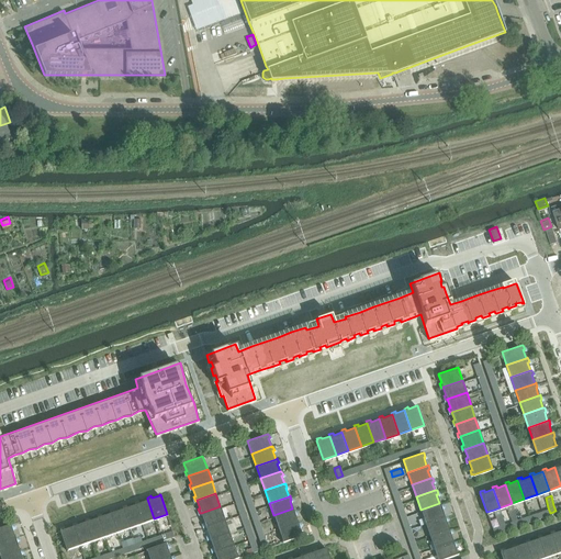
[(135,503),(142,523),(154,518),(147,499),(138,502),(138,500),(134,502),(135,503)]
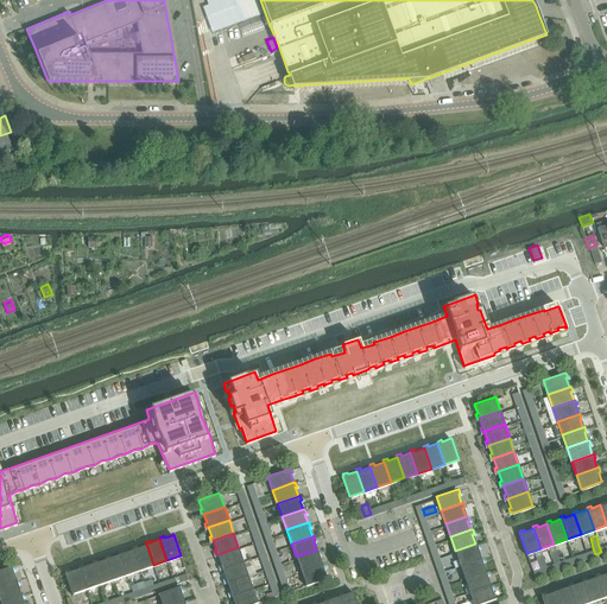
[(455,551),(460,564),(480,557),(476,548),(479,547),(478,542),(475,544),(455,551)]
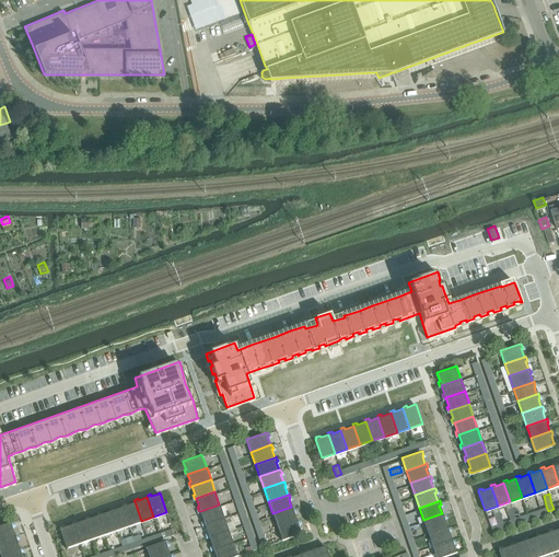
[(141,521),(135,501),(126,505),(126,502),(121,505),(121,506),(128,525),(141,521)]
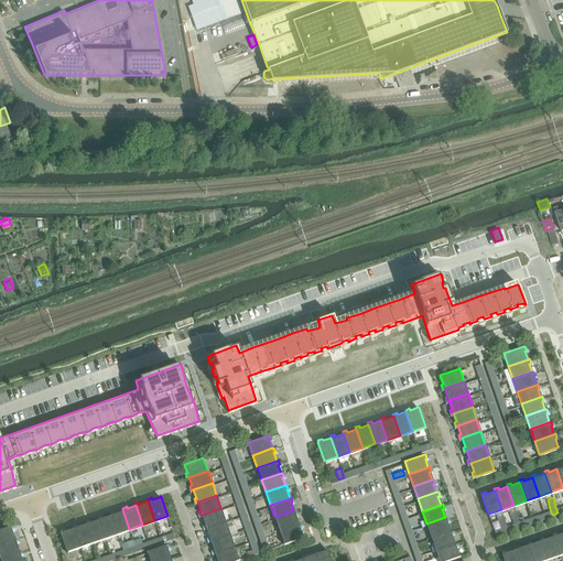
[(513,505),(508,507),(512,522),(515,528),(517,527),(519,526),(520,526),(519,520),(513,505)]
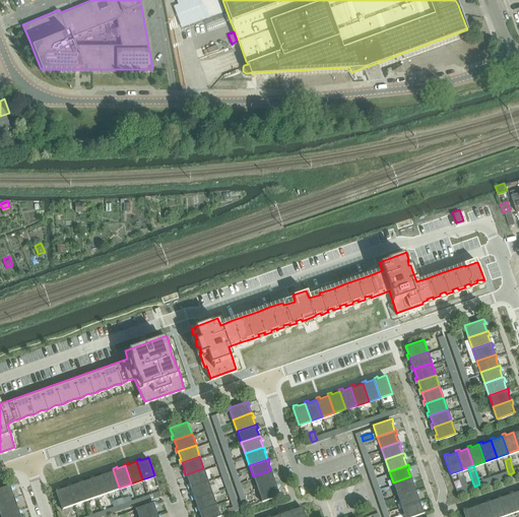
[(376,470),(379,477),(389,473),(385,466),(376,470)]
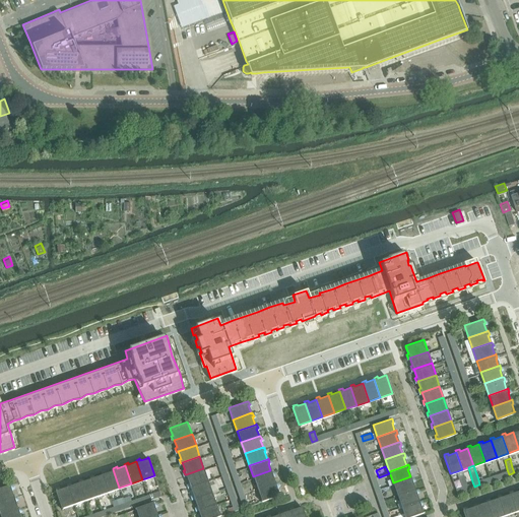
[(207,479),(203,468),(186,474),(189,481),(187,482),(188,486),(190,486),(207,479)]
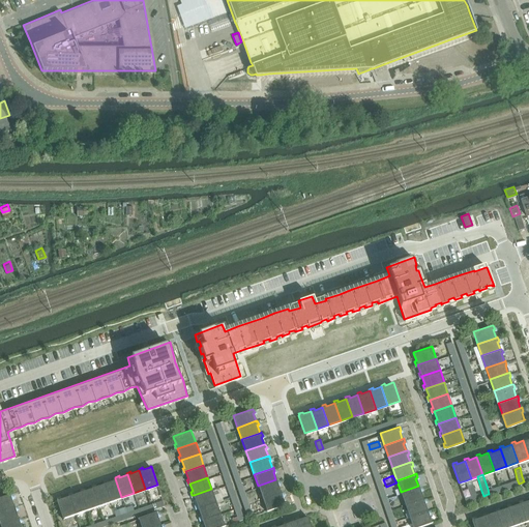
[(104,482),(110,501),(121,497),(115,478),(108,481),(107,479),(104,481),(104,482)]
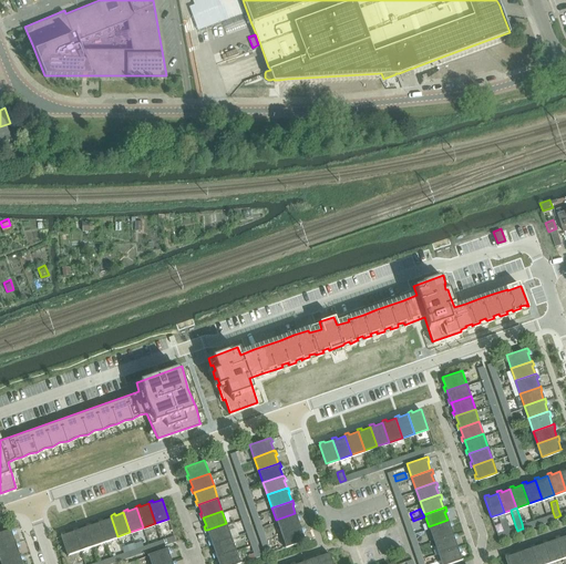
[(504,512),(498,514),(503,530),(505,535),(507,534),(510,533),(511,533),(508,527),(504,512)]
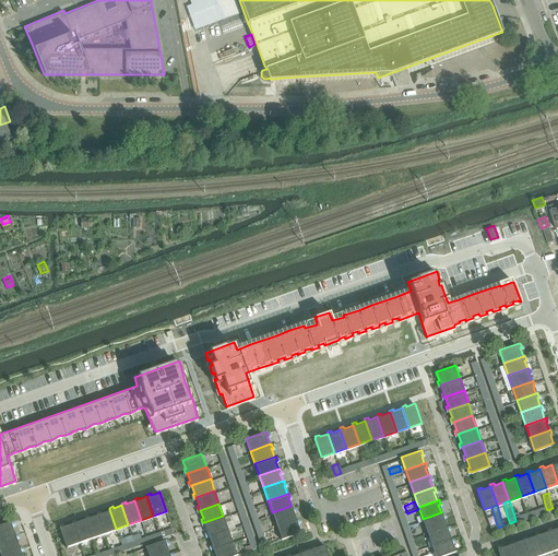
[(291,506),(272,512),(276,524),(295,518),(293,510),(294,509),(293,506),(291,506)]
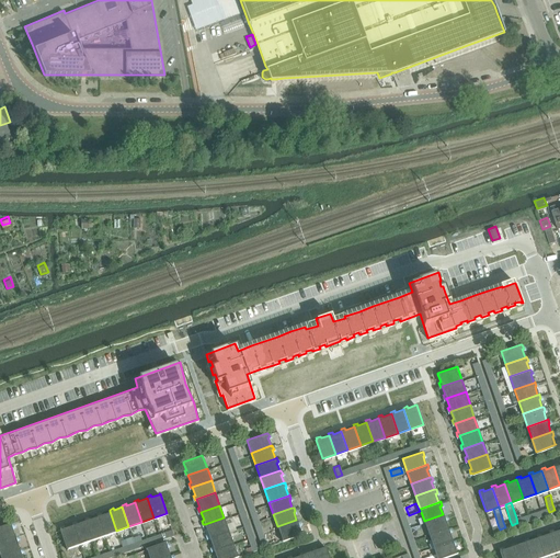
[(116,531),(110,511),(101,514),(101,512),(96,514),(98,515),(104,535),(116,531)]
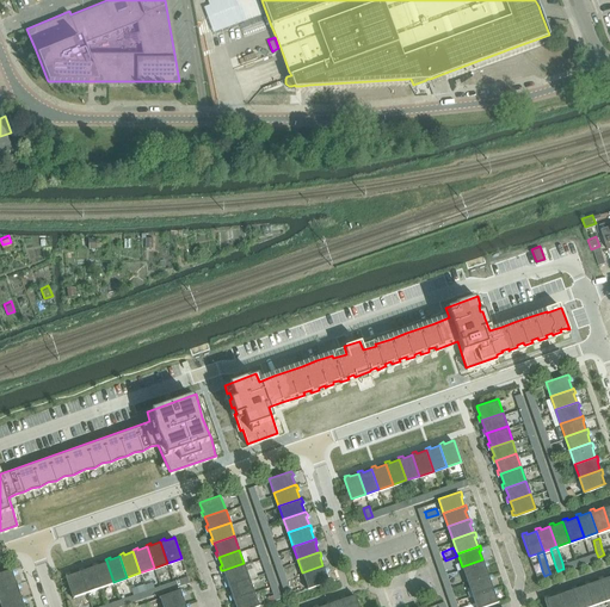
[(462,567),(467,580),(487,573),(484,564),(486,563),(485,559),(482,559),(462,567)]
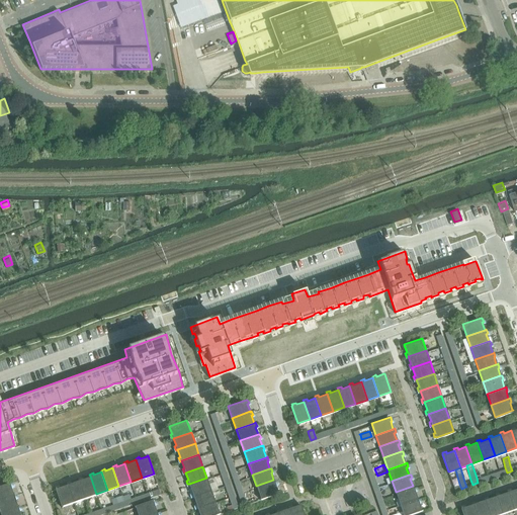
[(96,494),(90,476),(82,479),(82,477),(78,478),(78,480),(84,497),(96,494)]
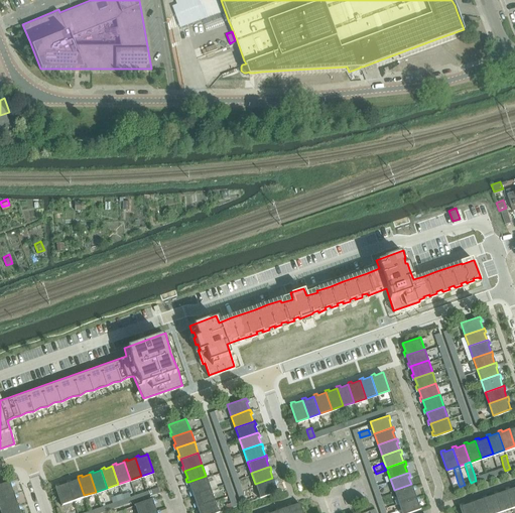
[(192,493),(210,487),(206,476),(188,482),(191,490),(189,490),(190,494),(192,493)]
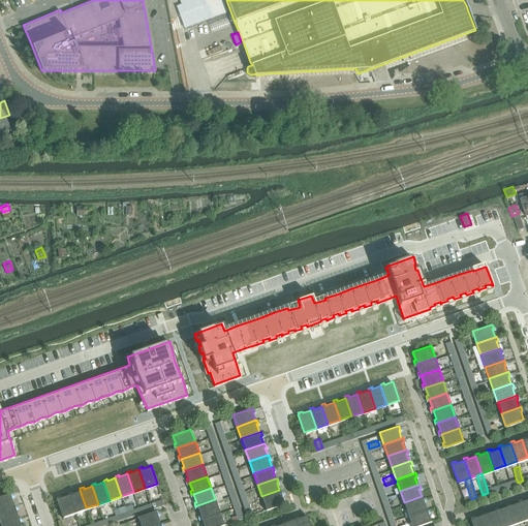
[(86,507),(80,490),(72,493),(71,491),(68,492),(68,494),(74,512),(86,507)]
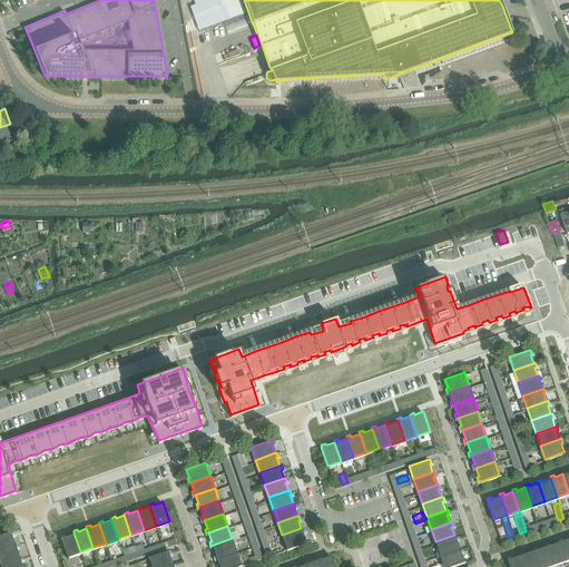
[(301,528),(282,535),(286,548),(306,541),(305,541),(303,533),(304,533),(303,528),(301,528)]
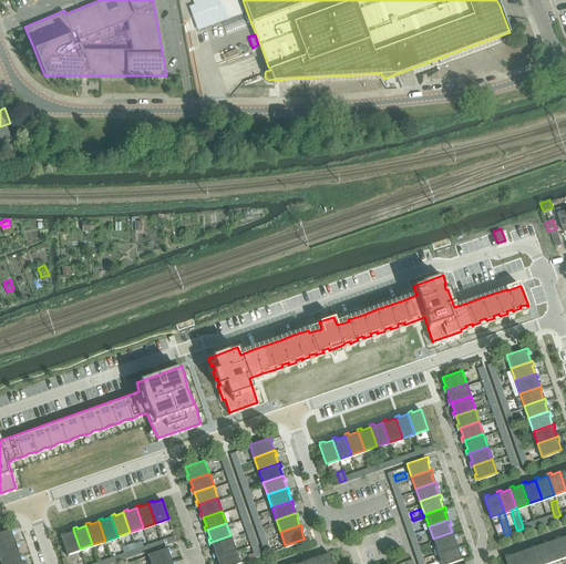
[(10,527),(0,531),(0,545),(14,541),(11,532),(13,532),(12,527),(10,527)]
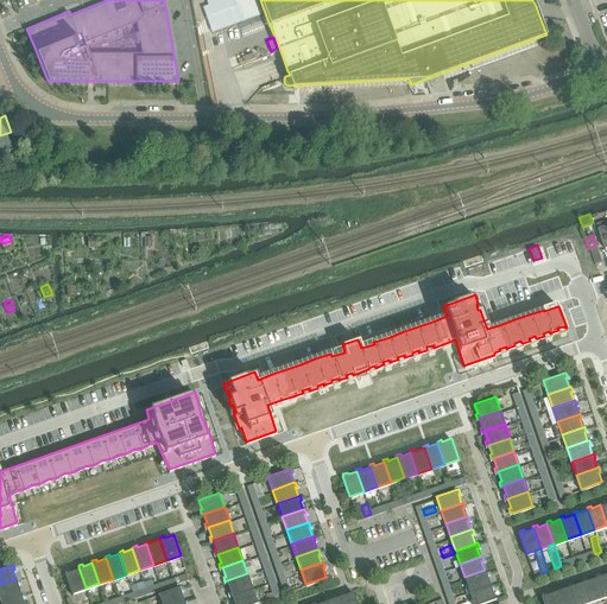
[(86,587),(78,567),(70,571),(69,568),(64,570),(65,572),(64,572),(71,593),(86,587)]
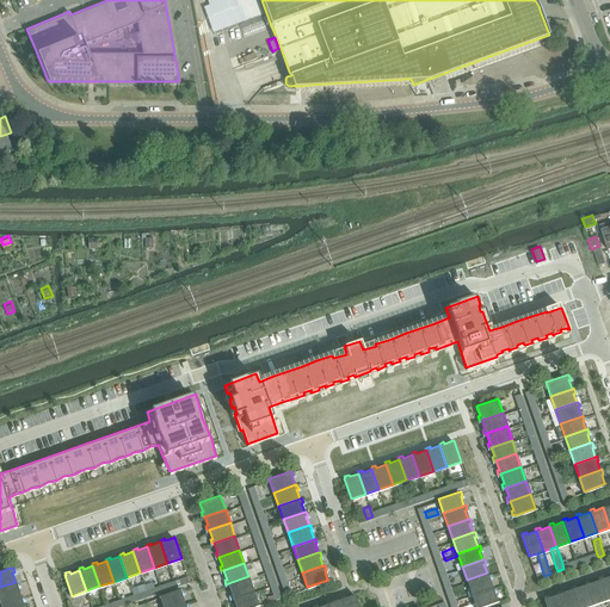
[(470,594),(492,587),(488,577),(491,577),(488,573),(487,573),(467,580),(469,588),(470,594)]
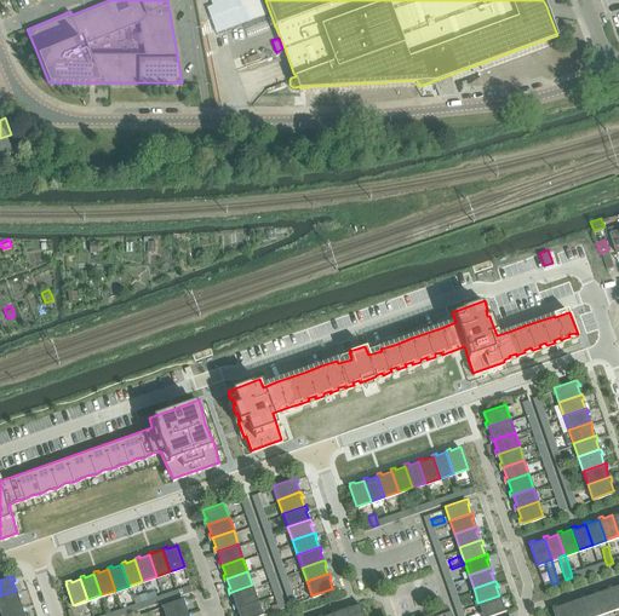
[(618,606),(618,582),(612,586),(611,585),(606,586),(607,587),(614,609),(618,606)]
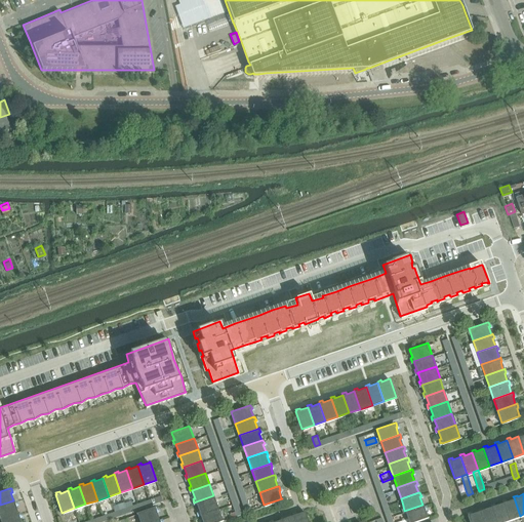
[(217,508),(213,495),(196,502),(199,510),(197,510),(198,514),(200,514),(217,508)]
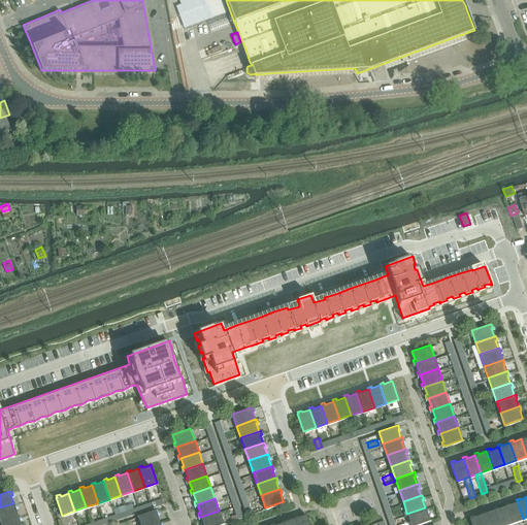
[(523,519),(517,500),(508,503),(508,502),(504,503),(505,504),(512,523),(523,519)]
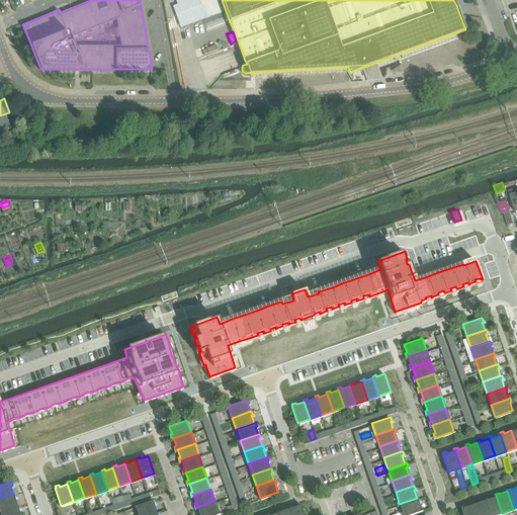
[(0,511),(17,505),(14,498),(16,497),(14,493),(13,494),(0,498),(0,511)]
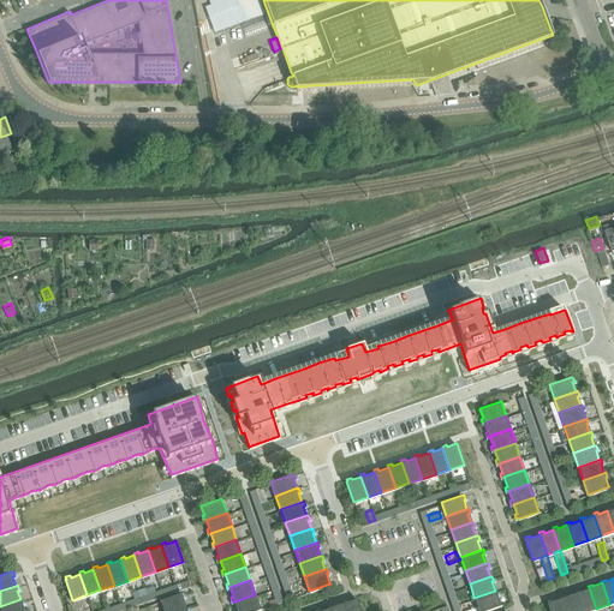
[(588,610),(596,609),(589,587),(579,591),(579,588),(574,591),(574,592),(580,610),(588,610)]
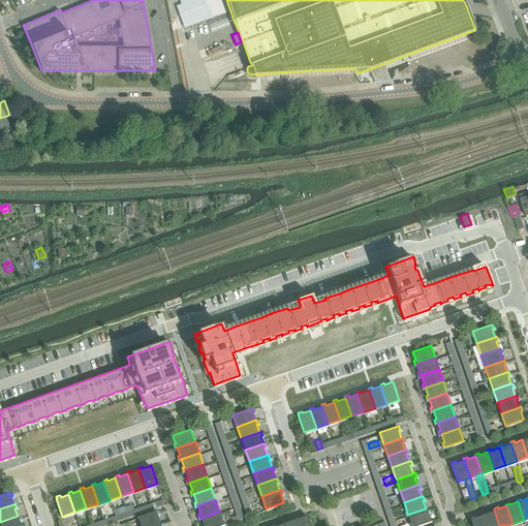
[(407,515),(411,525),(413,525),(430,520),(427,513),(429,512),(427,507),(426,508),(407,515)]
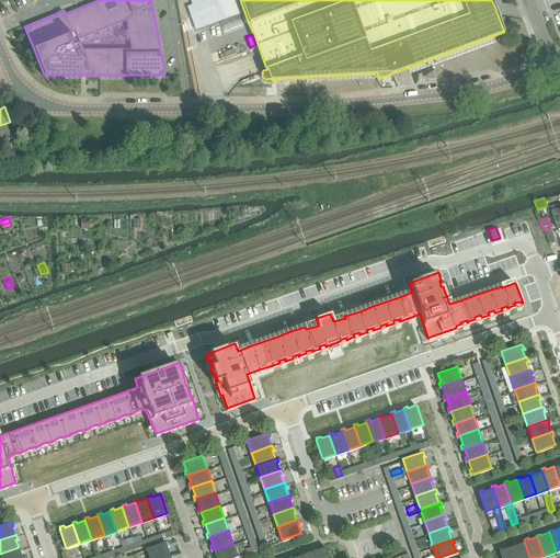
[(166,541),(146,547),(149,557),(156,557),(169,554),(167,545),(168,545),(167,541),(166,542),(166,541)]
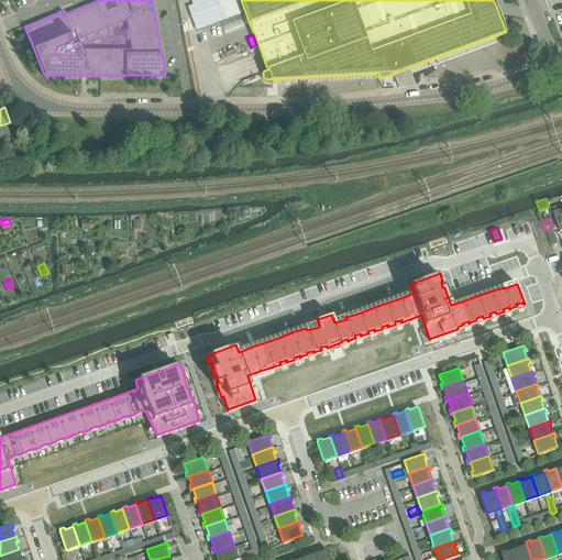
[(531,559),(526,542),(518,546),(517,544),(513,546),(514,547),(517,559),(531,559)]
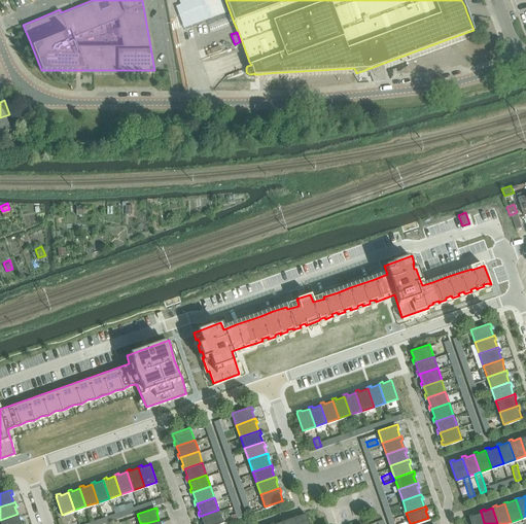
[(214,523),(222,521),(218,510),(201,516),(204,523),(202,523),(214,523)]
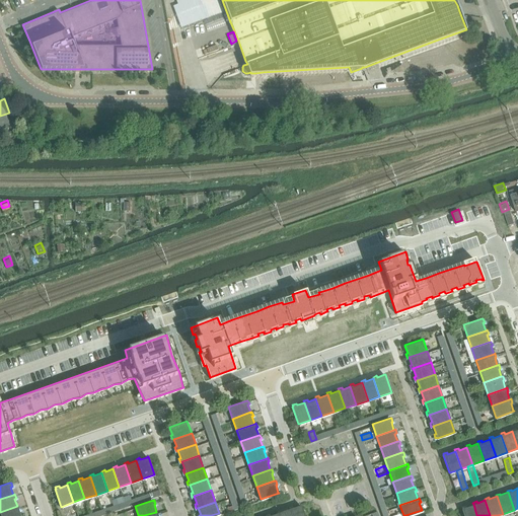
[(289,509),(291,515),(304,515),(300,504),(300,505),(293,507),(292,506),(288,507),(289,509)]
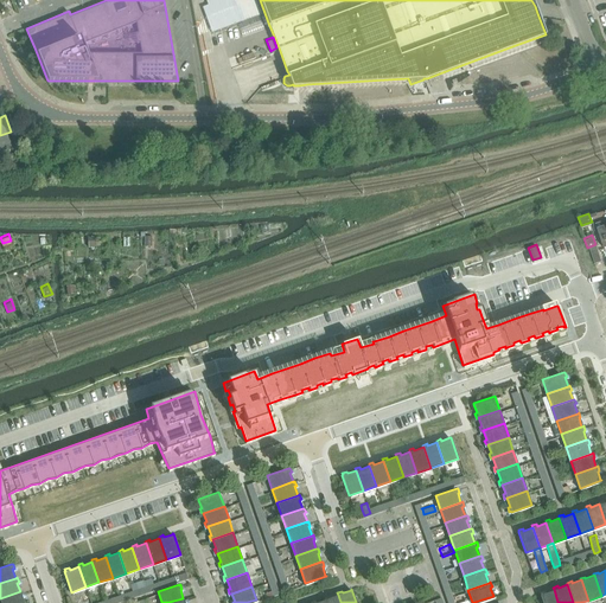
[(557,602),(554,589),(546,592),(544,590),(540,592),(541,594),(540,594),(542,602),(557,602)]
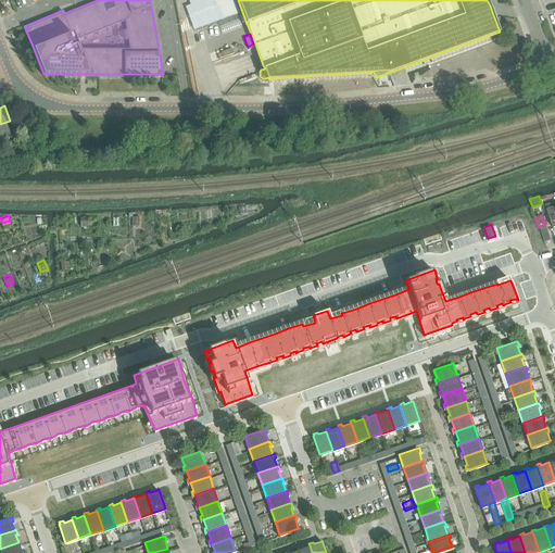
[(0,552),(22,552),(20,547),(22,545),(20,542),(19,542),(0,549),(0,552)]
